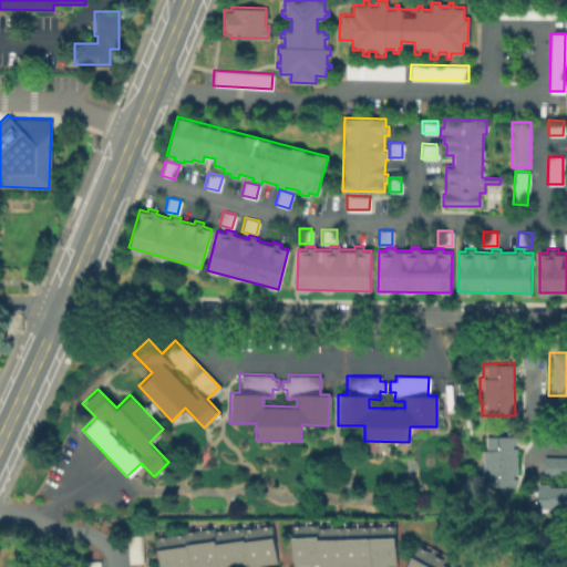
[(483,435),(484,449),(481,449),(481,472),(484,472),(484,487),(514,486),(513,435),(483,435)]
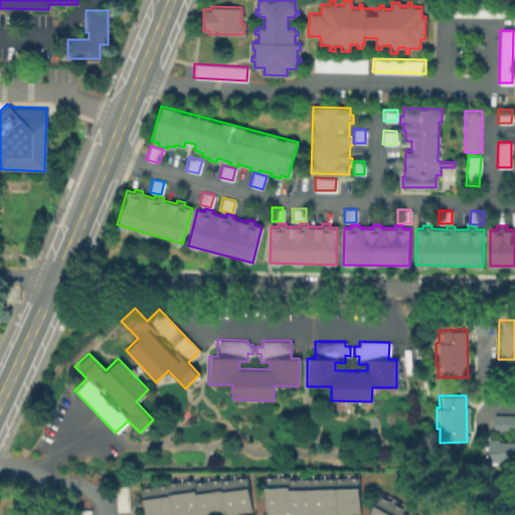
[(492,432),(514,432),(514,414),(493,414),(492,432)]
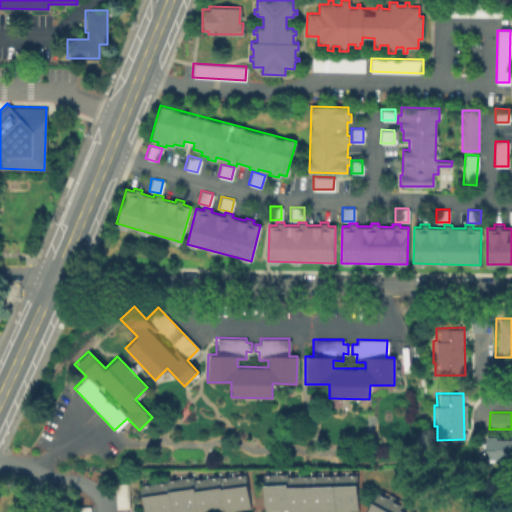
[(511,433),(483,435),(484,461),(511,460),(511,433)]
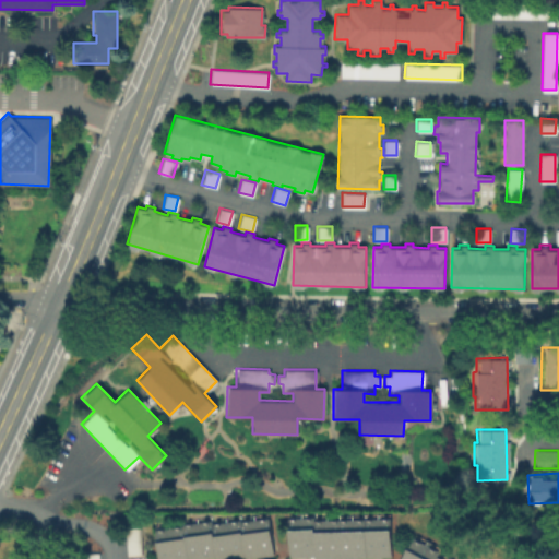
[(252,519),(266,516),(272,555),(258,557),(252,519)]
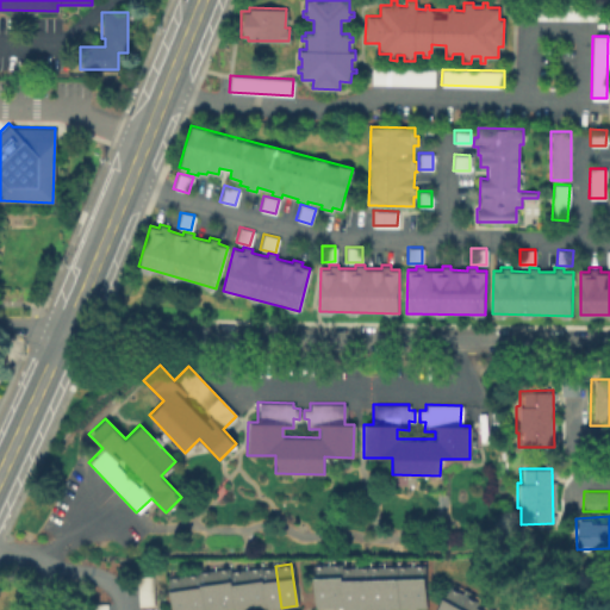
[(325,565),(340,564),(340,567),(341,608),(327,608),(325,565)]
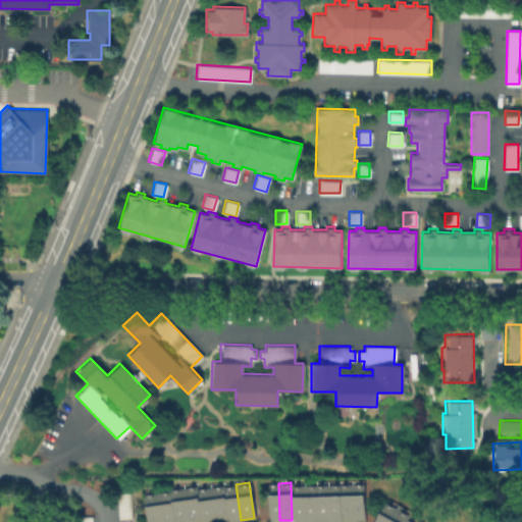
[(266,483),(278,483),(279,520),(267,520),(266,483)]
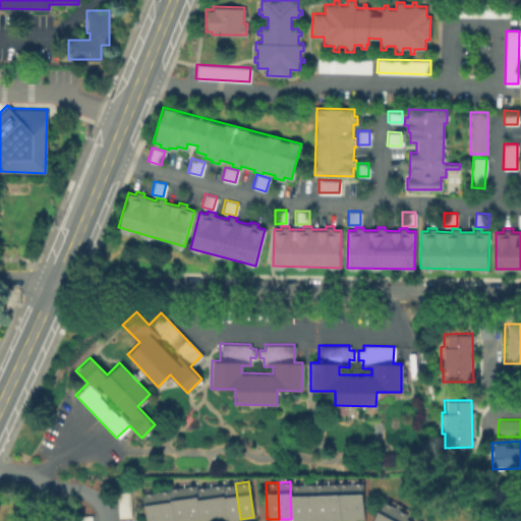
[(350,483),(361,482),(362,520),(350,520),(350,483)]
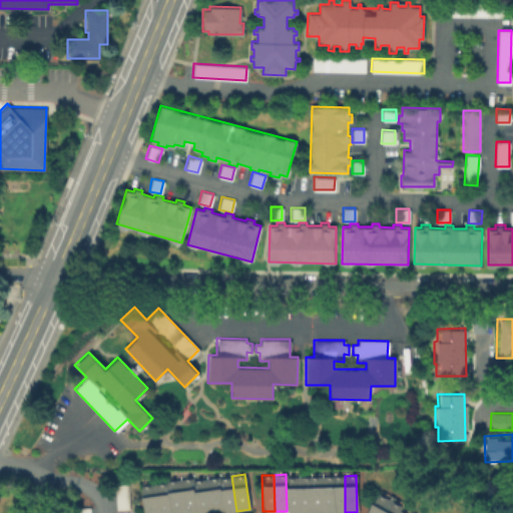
[(210,512),(205,478),(218,476),(218,478),(223,511),(210,512)]
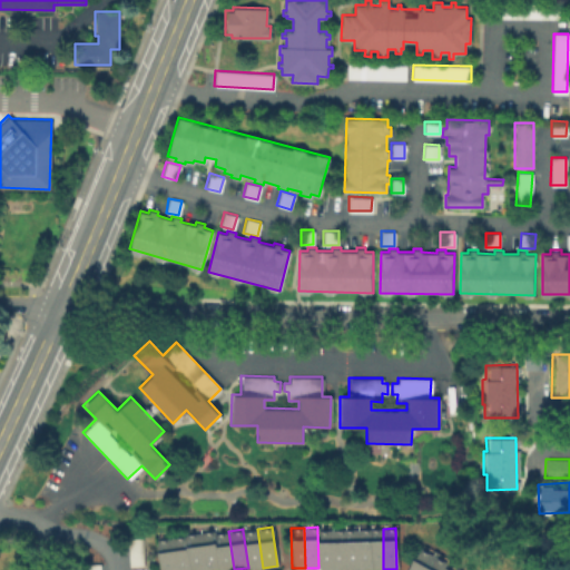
[(243,531),(257,529),(263,568),(248,569),(248,568),(243,531)]
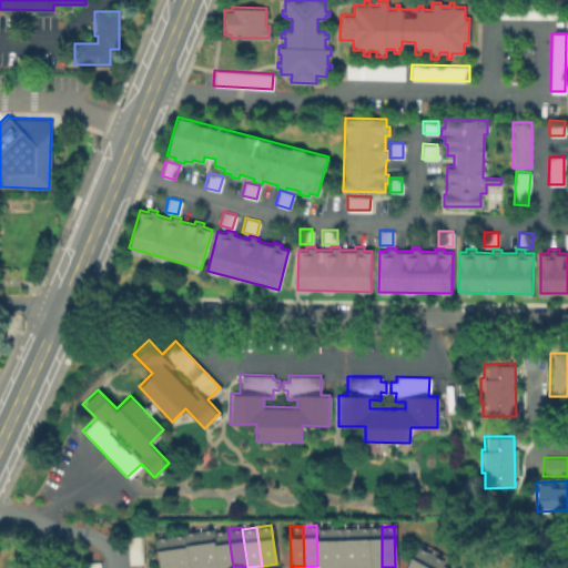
[(343,567),(342,528),(355,527),(356,567),(343,567)]
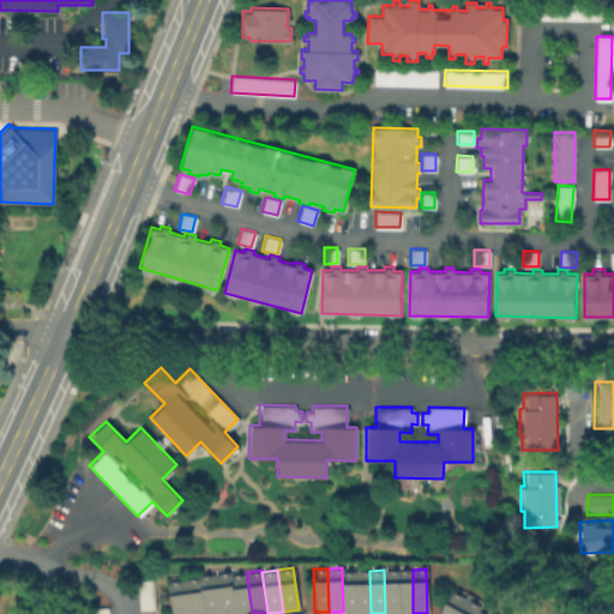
[(385,613),(384,570),(398,570),(399,613),(385,613)]
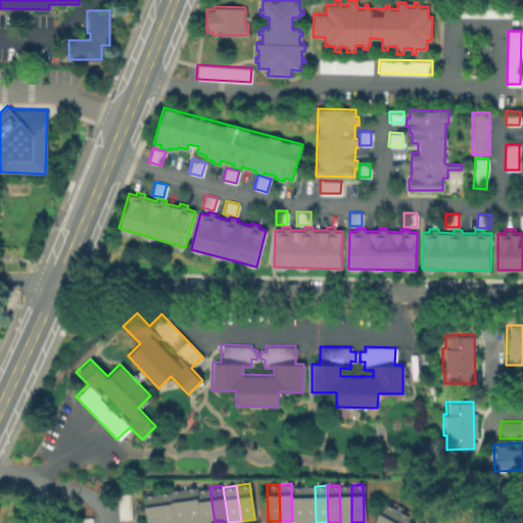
[(339,485),(351,485),(351,522),(340,522),(339,485)]
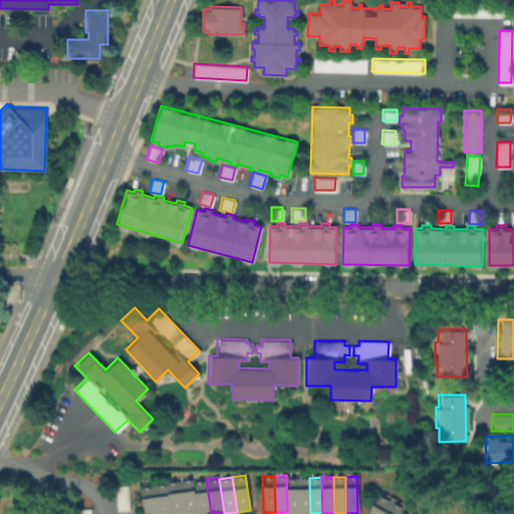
[(184,513),(179,480),(192,478),(193,481),(197,513),(184,513)]
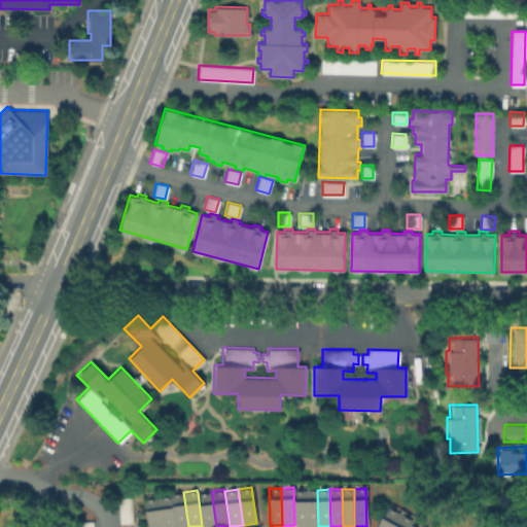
[(293,490),(305,490),(306,526),(294,526),(294,525),(293,490)]
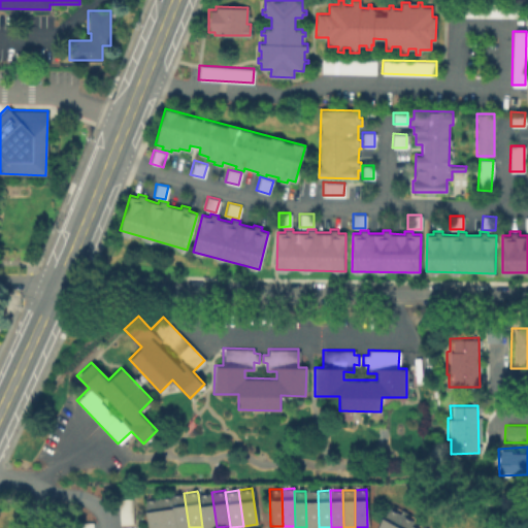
[(306,527),(305,491),(318,491),(319,527),(306,527)]
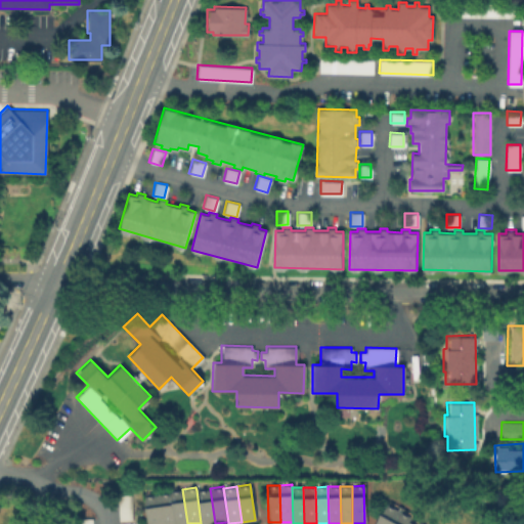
[(197,490),(210,488),(215,523),(201,523),(197,490)]
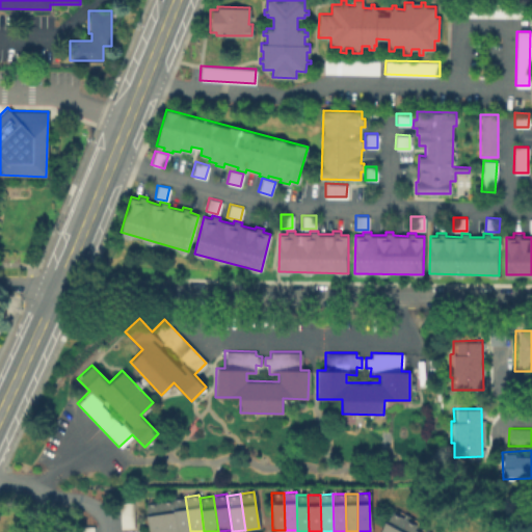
[(171,498),(185,497),(190,531),(176,531),(171,500),(171,498)]
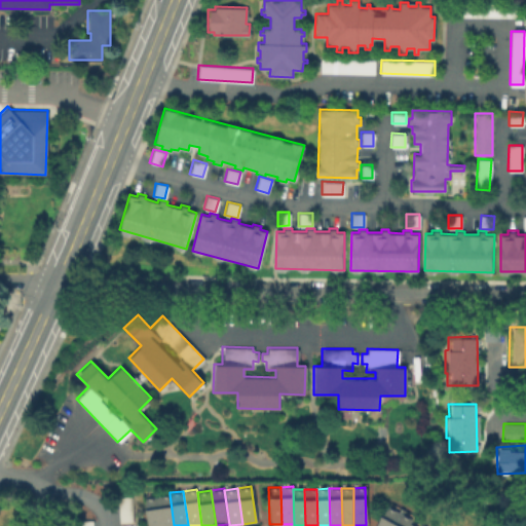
[(160,525),(156,495),(170,494),(174,525),(160,525)]
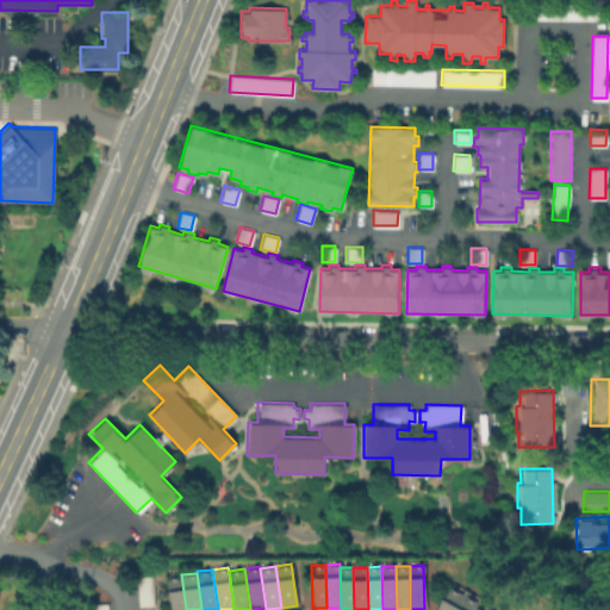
[(170,609),(166,577),(181,574),(186,609),(170,609)]
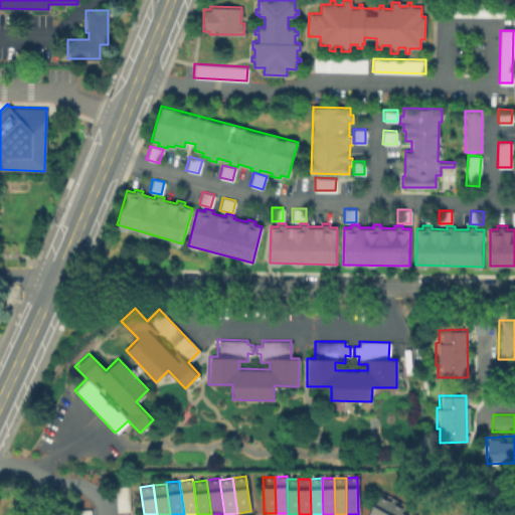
[(129,513),(116,514),(114,486),(127,486),(129,513)]
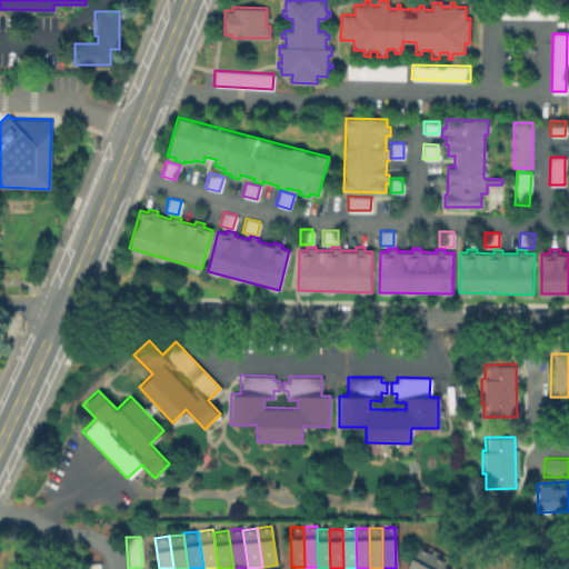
[(402,568),(416,543),(430,550),(420,568),(402,568)]
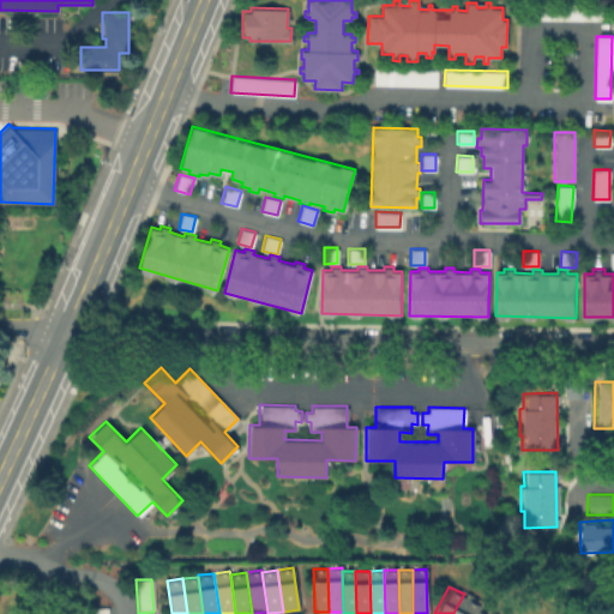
[(453,613),(464,594),(479,601),(476,606),(471,613),(453,613)]
